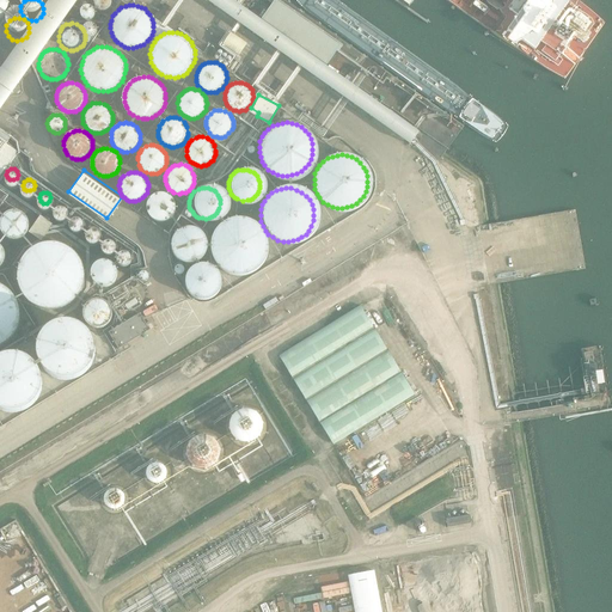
[(175,207),(175,202),(173,200),(171,197),(167,194),(165,193),(161,193),(157,193),(153,195),(151,196),(150,199),(147,201),(147,203),(146,206),(147,209),(147,212),(150,216),(154,219),(157,220),(159,221),(161,221),(165,220),(167,219),(170,216),(172,214),(173,213),(175,209),(175,207)]
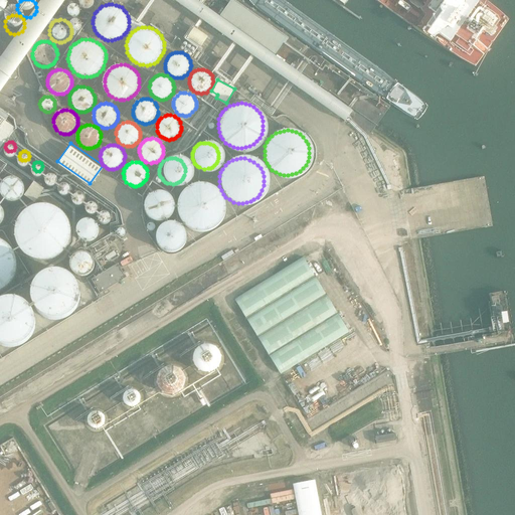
[(46,175),(47,178),(49,180),(52,180),(54,178),(55,176),(54,173),(52,171),(49,171),(47,173),(46,175)]
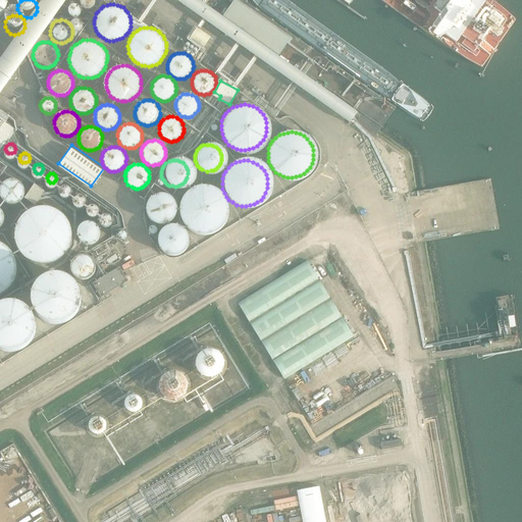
[(25,191),(24,189),(24,186),(21,183),(20,180),(18,179),(14,178),(11,178),(9,179),(7,180),(5,181),(3,184),(2,186),(1,188),(1,191),(1,195),(3,197),(4,199),(7,202),(10,203),(12,203),(14,203),(17,202),(19,201),(21,200),(23,198),(24,196),(24,194),(25,191)]
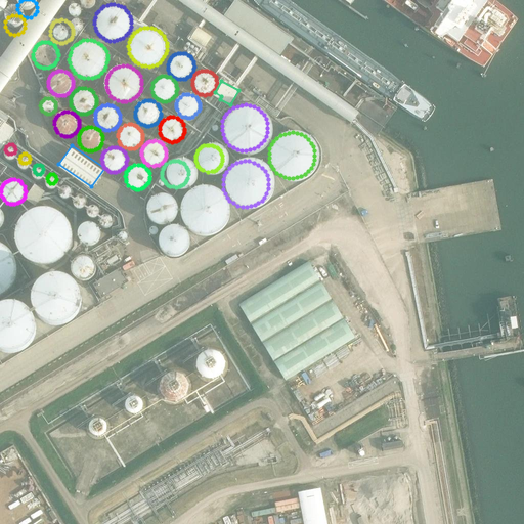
[(60,187),(61,190),(63,192),(67,192),(69,190),(70,188),(69,185),(67,183),(63,183),(61,185),(60,187)]
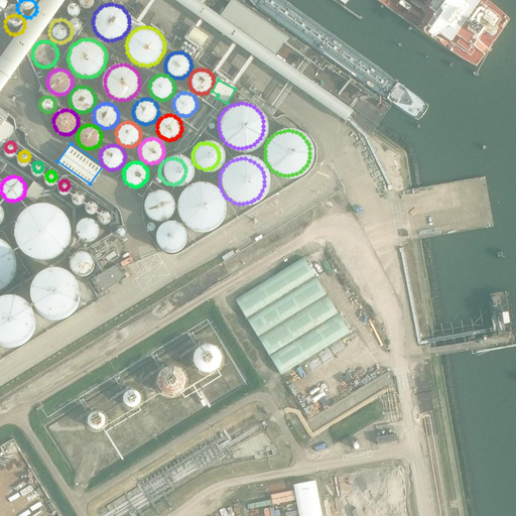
[(35,202),(44,188),(34,181),(25,195),(35,202)]
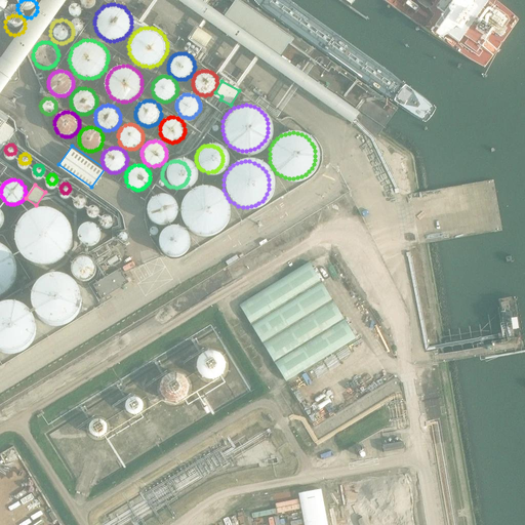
[(223,212),(223,207),(221,203),(219,199),(216,196),(212,193),(208,191),(204,190),(199,189),(195,190),(191,191),(187,193),(184,196),(180,199),(178,203),(177,207),(177,212),(177,216),(178,220),(180,225),(184,228),(187,231),(191,233),(195,234),(199,235),(203,235),(208,234),(212,231),(215,230),(218,226),(220,221),(223,217),(223,212)]
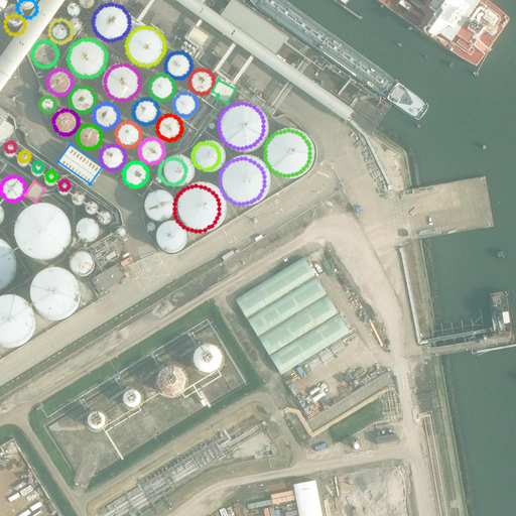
[(74,196),(75,198),(77,200),(80,200),(82,198),(83,196),(82,192),(80,190),(77,190),(75,192),(74,196)]
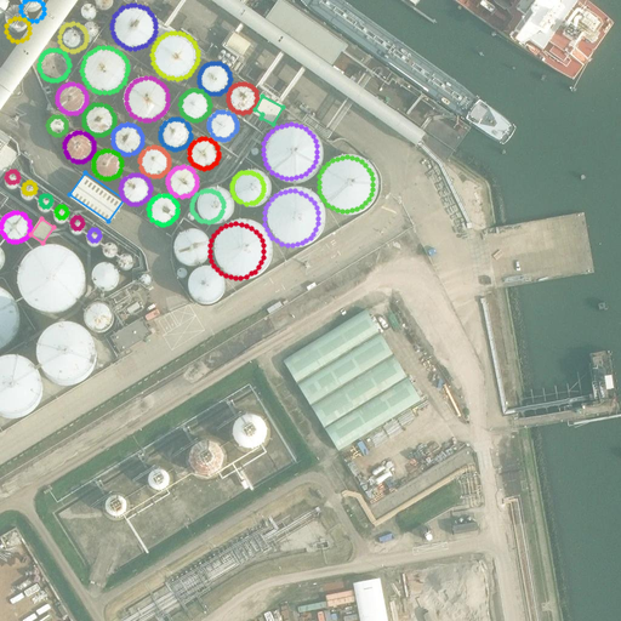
[(203,249),(203,245),(201,243),(200,239),(198,237),(195,234),(193,233),(189,233),(187,233),(184,233),(181,234),(177,235),(176,237),(174,239),(172,243),(171,245),(171,249),(171,251),(172,255),(174,257),(176,260),(178,262),(181,263),(184,263),(187,265),(191,263),(193,263),(195,262),(198,260),(200,257),(201,255),(203,251),(203,249)]
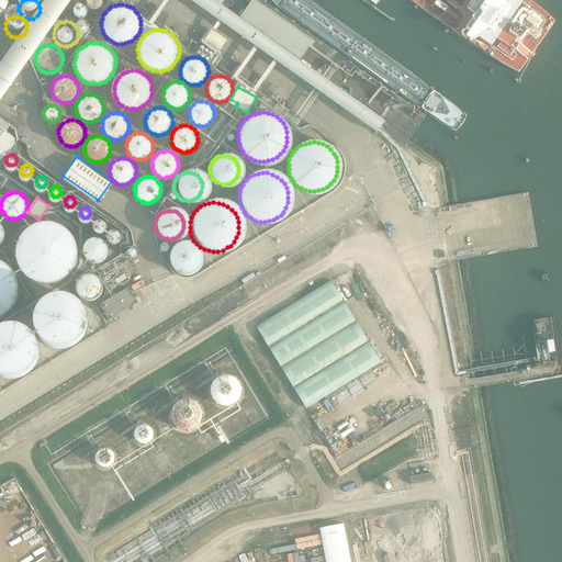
[(96,223),(96,226),(99,228),(102,228),(104,226),(105,223),(104,221),(102,218),(99,218),(97,220),(96,223)]
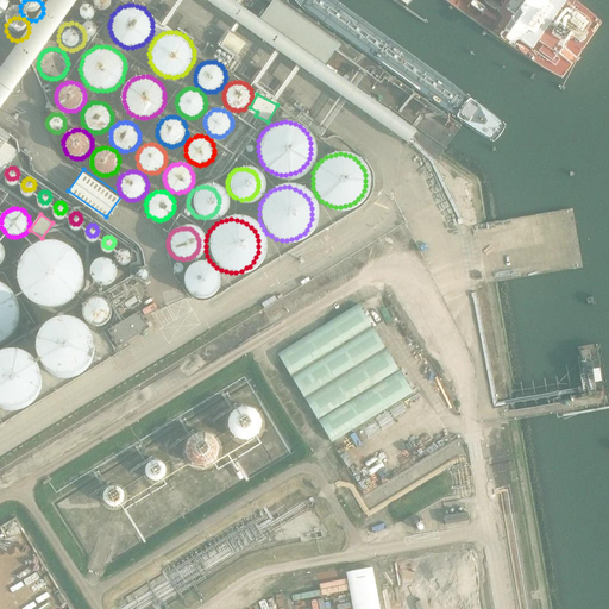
[(82,282),(83,276),(82,269),(81,263),(77,258),(74,252),(69,249),(63,245),(57,244),(51,243),(45,243),(39,244),(33,248),(29,251),(24,255),(20,261),(18,267),(17,272),(17,278),(18,284),(20,290),(24,296),(29,301),(33,305),(39,307),(45,308),(51,308),(58,308),(64,306),(69,302),(74,299),(77,294),(81,288),(82,282)]
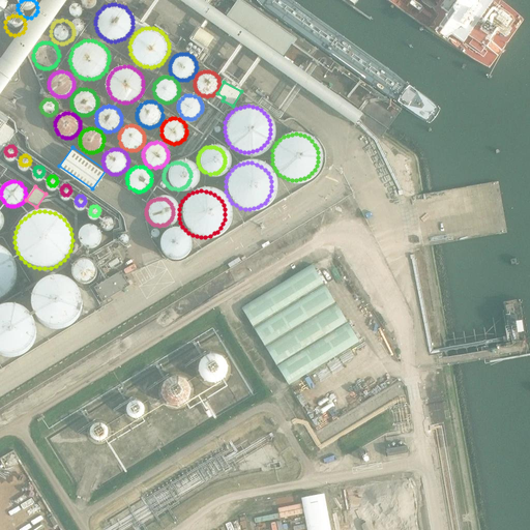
[(102,221),(104,223),(106,225),(109,225),(112,223),(113,221),(112,217),(109,215),(107,215),(104,217),(102,221)]
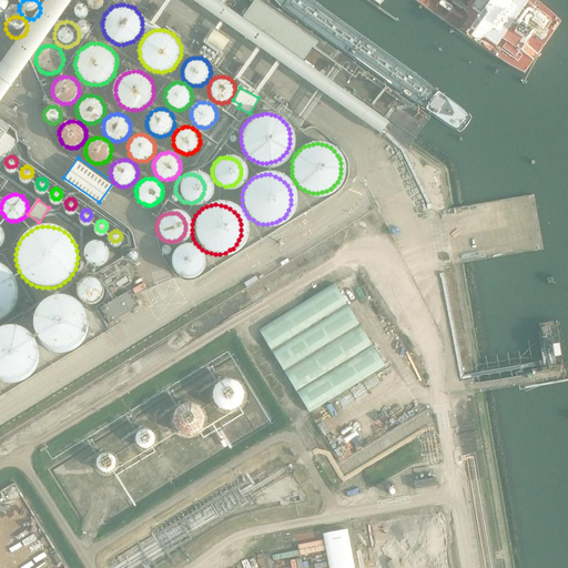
[(111,253),(111,250),(111,247),(110,244),(109,242),(107,240),(104,239),(101,237),(99,236),(95,237),(93,237),(90,239),(88,241),(87,243),(85,246),(84,249),(84,252),(85,254),(87,257),(88,260),(90,261),(93,262),(95,263),(99,263),(101,263),(104,262),(107,260),(109,259),(110,255),(111,253)]
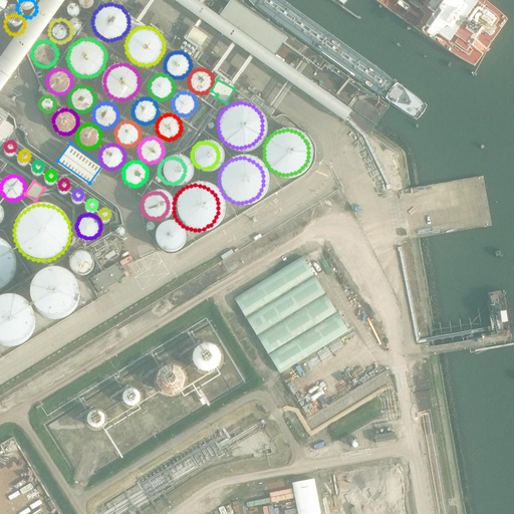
[(181,239),(181,236),(180,234),(179,231),(177,229),(176,228),(173,227),(171,226),(168,226),(166,226),(163,227),(159,229),(157,231),(156,234),(155,236),(155,238),(155,241),(156,243),(157,246),(158,247),(160,249),(163,251),(167,252),(171,251),(173,251),(175,250),(177,248),(179,246),(180,244),(181,241),(181,239)]
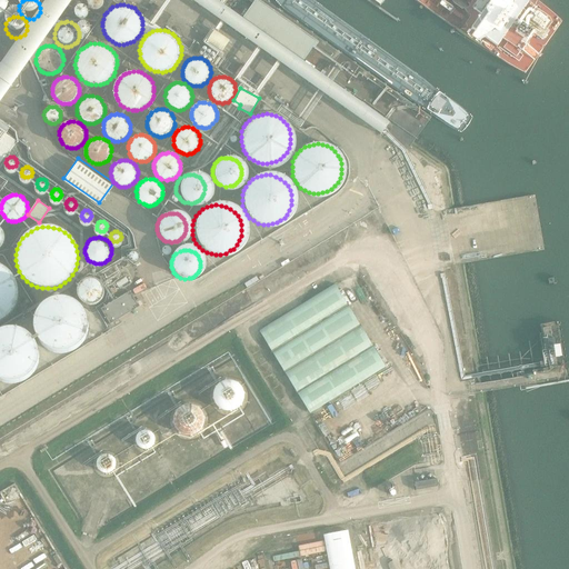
[(17,296),(17,290),(17,285),(16,280),(13,275),(10,270),(6,267),(1,263),(0,262),(0,317),(1,317),(6,315),(10,310),(13,306),(16,301),(17,296)]
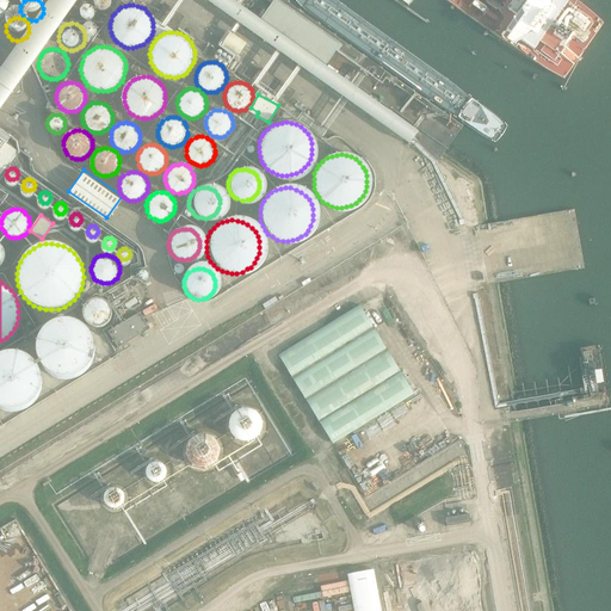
[(111,315),(111,312),(111,308),(110,306),(107,303),(105,301),(103,300),(99,298),(97,298),(93,300),(91,301),(88,303),(86,306),(85,308),(85,312),(85,315),(86,318),(88,320),(91,322),(93,323),(97,325),(99,325),(103,325),(105,322),(107,320),(110,318),(111,315)]
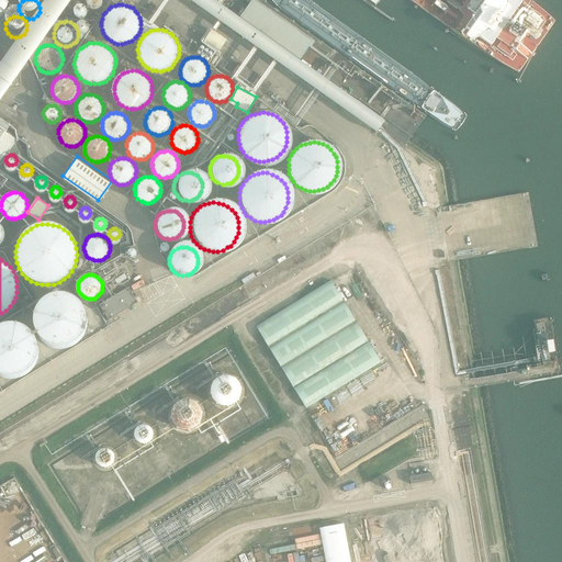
[(268,347),(343,301),(330,281),(255,327),(268,347)]
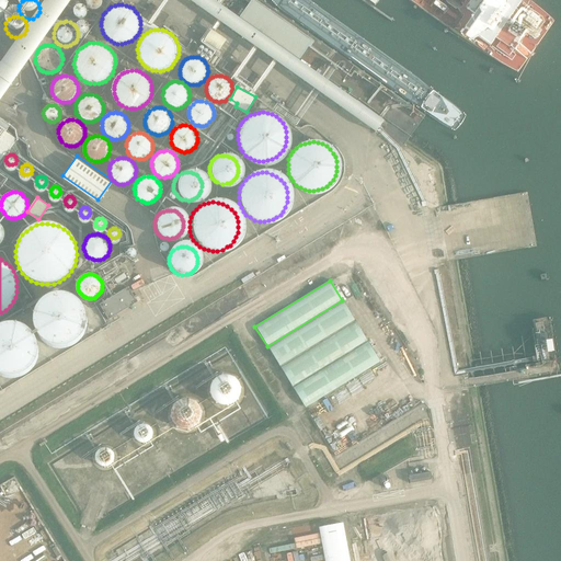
[(127,288),(100,306),(109,320),(117,316),(137,304),(132,294),(127,288)]
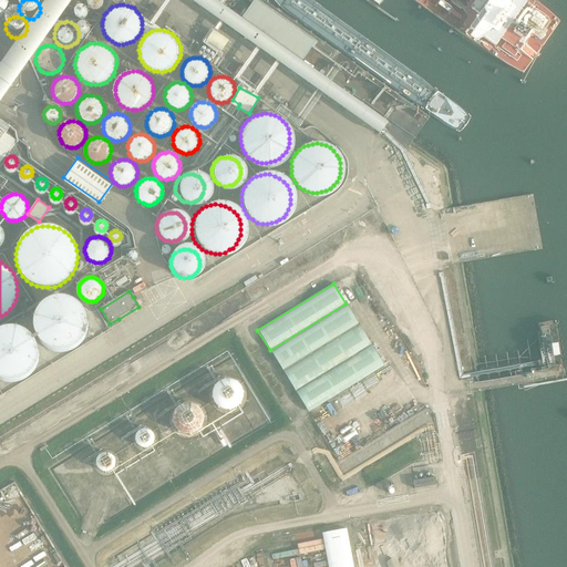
[(55,347),(63,349),(70,349),(78,346),(83,341),(88,334),(89,327),(89,319),(85,312),(81,307),(74,302),(66,301),(60,301),(52,305),(47,309),(42,316),(41,322),(41,330),(44,338),(49,343),(55,347)]
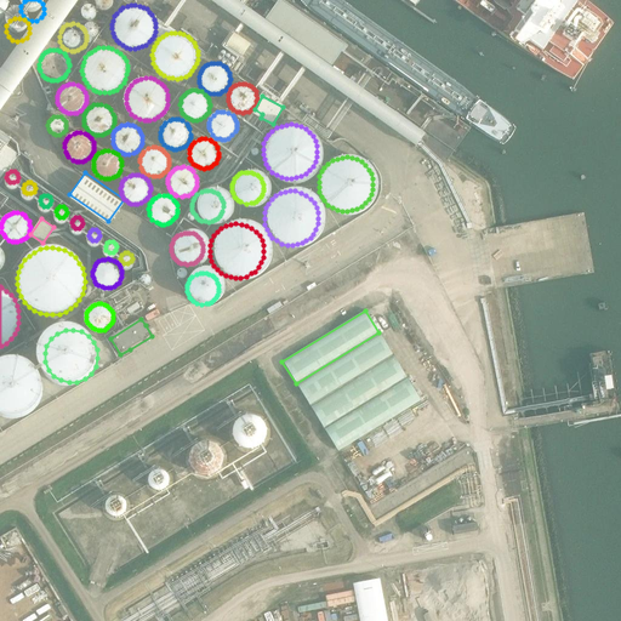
[(311,406),(393,355),(379,332),(296,383),(311,406)]
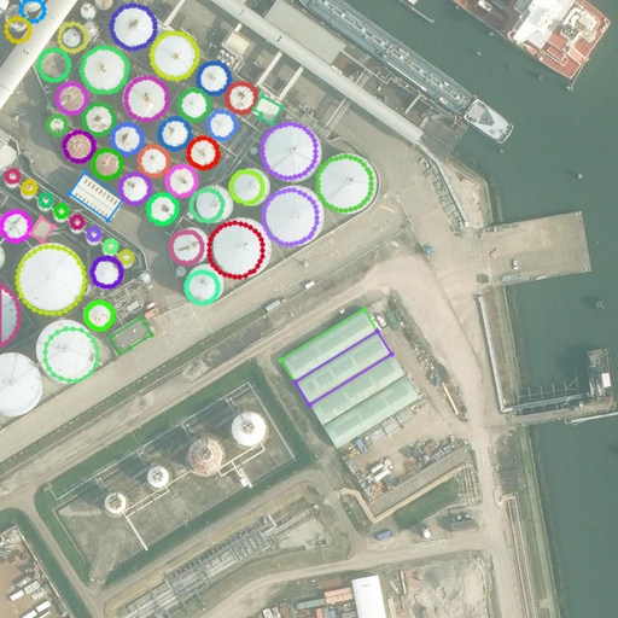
[(322,426),(404,375),(391,354),(309,404),(322,426)]
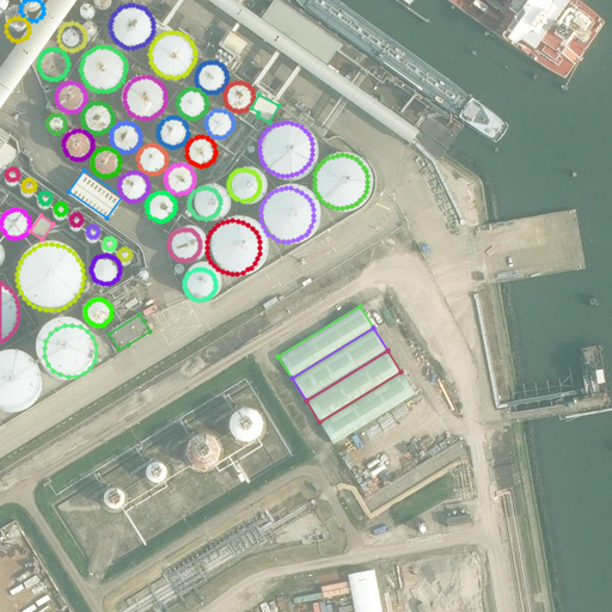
[(0,404),(5,408),(13,410),(22,409),(29,407),(35,401),(40,395),(42,386),(41,378),(38,371),(32,365),(25,360),(18,357),(10,359),(1,361),(0,362),(0,404)]
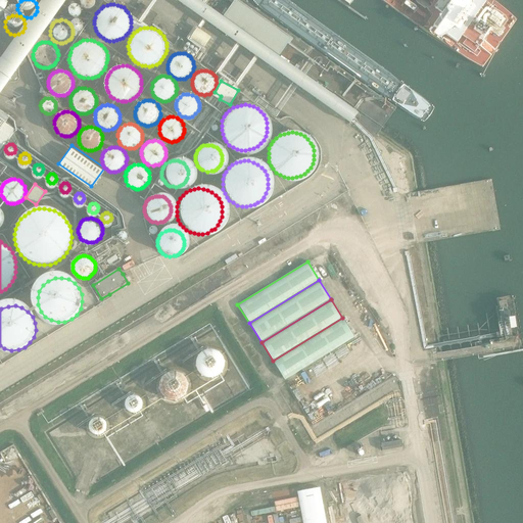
[(285,380),(354,337),(342,318),(273,361),(285,380)]
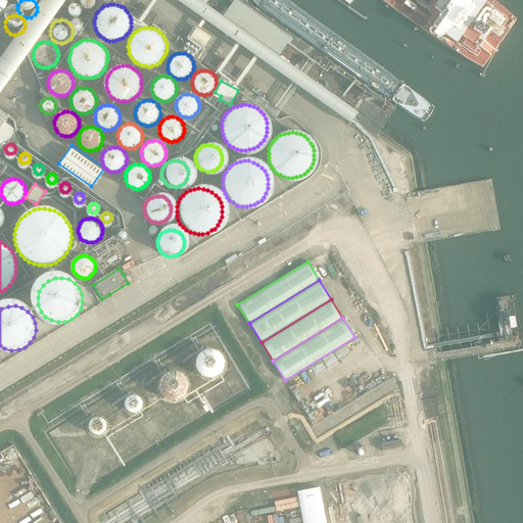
[(221,367),(221,364),(221,361),(220,358),(218,354),(216,352),(212,350),(209,349),(206,349),(203,349),(200,349),(198,351),(195,352),(193,355),(192,358),(191,361),(190,364),(190,367),(191,370),(193,373),(194,375),(197,377),(199,378),(202,379),(205,380),(208,379),(211,378),(215,377),(217,375),(219,372),(220,370),(221,367)]
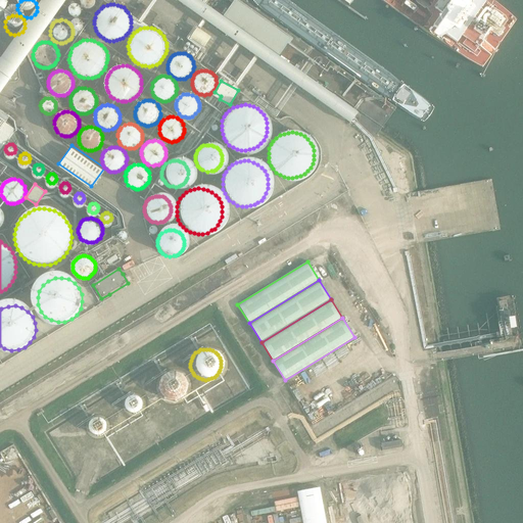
[(185,389),(186,386),(185,383),(184,380),(182,377),(180,375),(178,373),(175,372),(172,372),(169,372),(165,372),(162,374),(160,375),(158,378),(156,380),(155,383),(155,386),(155,389),(156,392),(157,395),(159,397),(161,399),(164,400),(168,401),(171,402),(174,401),(177,400),(179,399),(182,397),(183,394),(185,392),(185,389)]
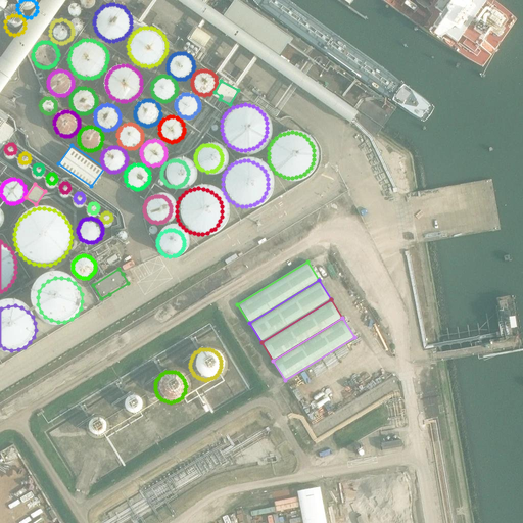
[(142,410),(142,408),(142,405),(141,402),(139,399),(137,398),(135,396),(132,396),(129,396),(127,396),(125,398),(123,399),(121,402),(120,405),(120,408),(120,410),(121,413),(123,415),(125,417),(127,418),(130,419),(132,419),(135,418),(137,417),(139,415),(141,413),(142,410)]
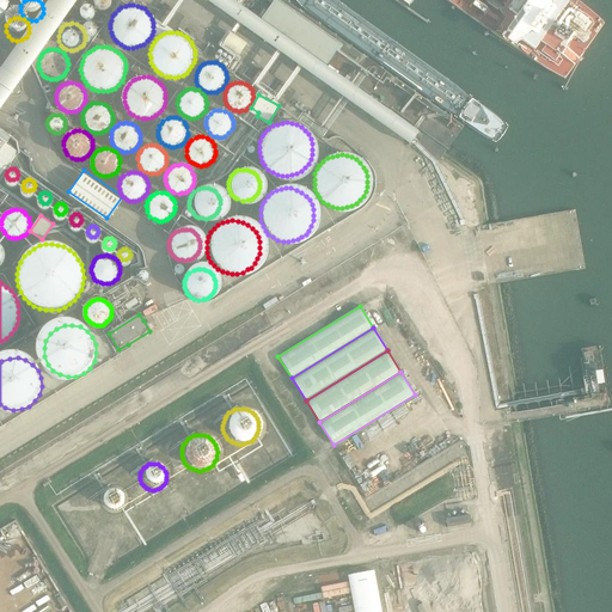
[(126,506),(127,502),(126,499),(124,496),(123,494),(121,491),(117,490),(115,489),(111,489),(109,490),(105,491),(103,494),(102,496),(101,500),(99,502),(101,506),(102,508),(103,512),(105,513),(109,515),(111,515),(115,515),(118,515),(121,513),(123,512),(126,508),(126,506)]
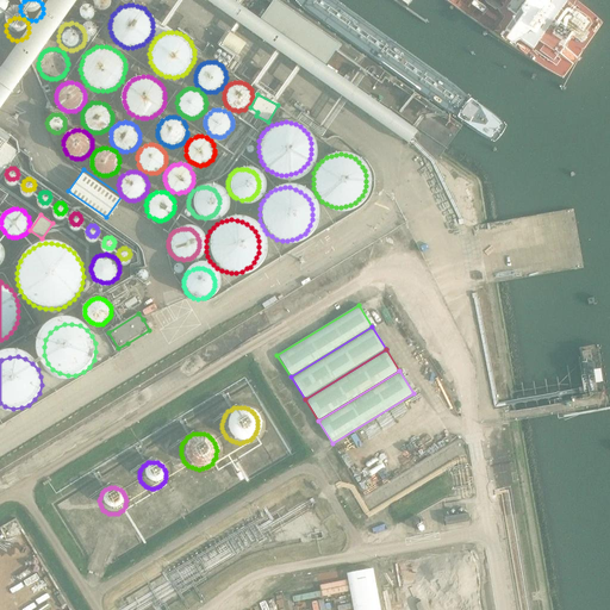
[(467,518),(444,521),(446,530),(468,527),(467,518)]
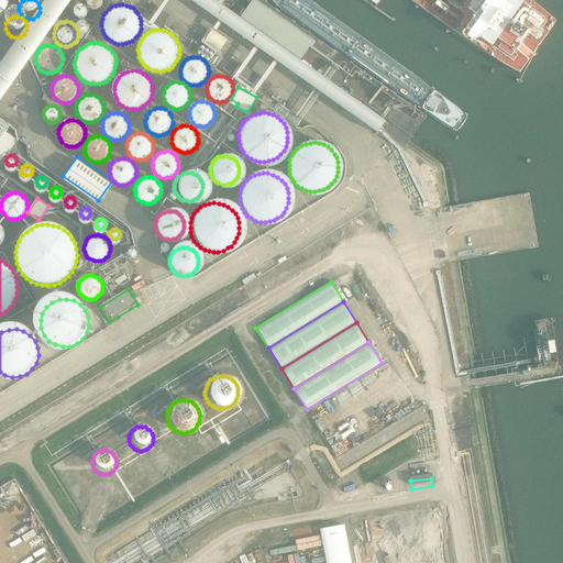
[(353,562),(346,521),(322,526),(329,562),(353,562)]
